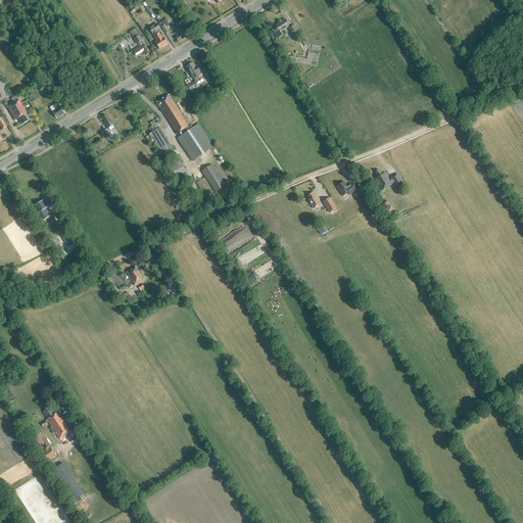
[(290,26),(286,18),(282,21),(282,19),(279,21),(280,22),(276,25),(278,28),(274,31),(278,38),(283,35),(280,31),(286,28),(286,29),(289,27),(290,28),(289,29),(293,34),(298,31),(295,25),(291,28),(290,26)]
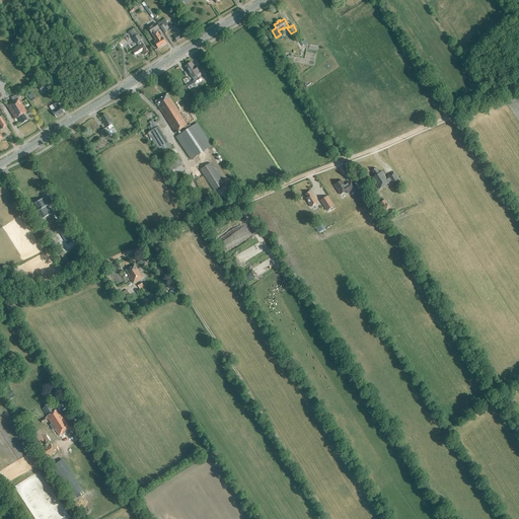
[(168,30),(164,25),(167,23),(164,19),(159,23),(165,32),(168,30)]
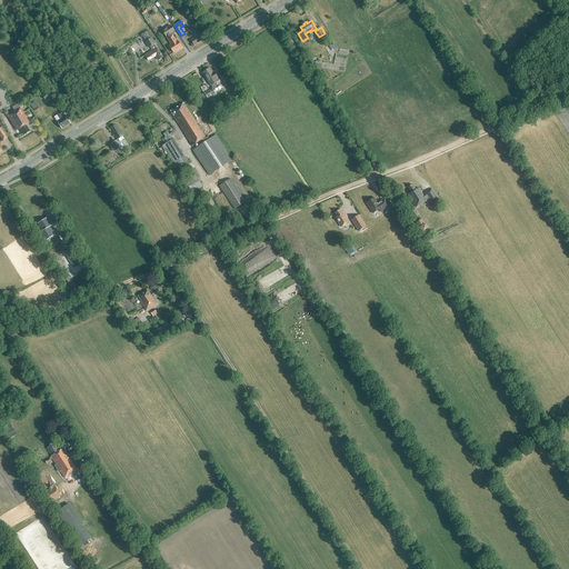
[(162,30),(171,45),(170,47),(175,53),(183,48),(179,41),(177,42),(172,35),(176,32),(171,26),(162,30)]
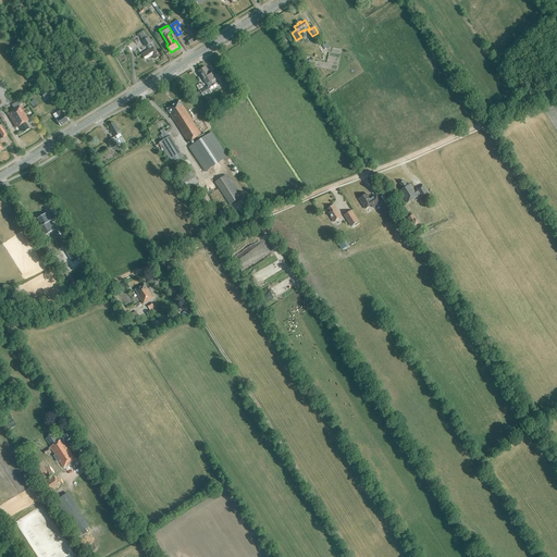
[(190,45),(199,39),(196,34),(197,33),(192,25),(185,29),(189,37),(187,39),(190,45)]
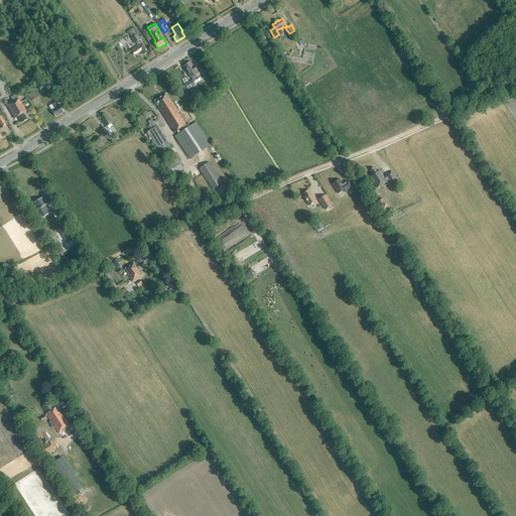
[(143,55),(147,52),(142,44),(131,50),(134,55),(141,51),(143,55)]
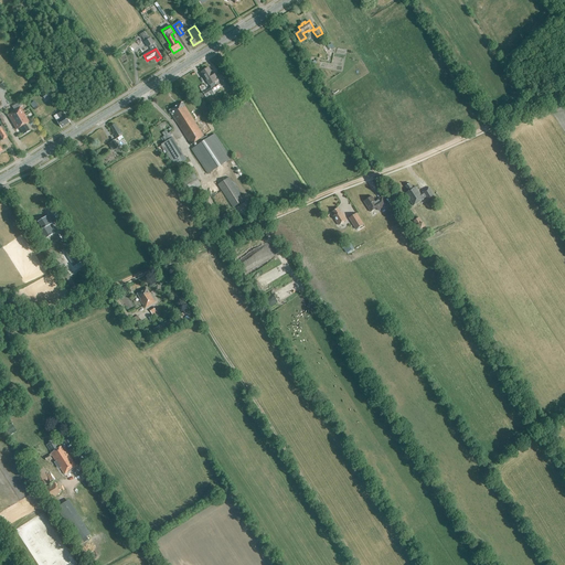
[(183,49),(174,53),(177,57),(185,53),(183,49)]
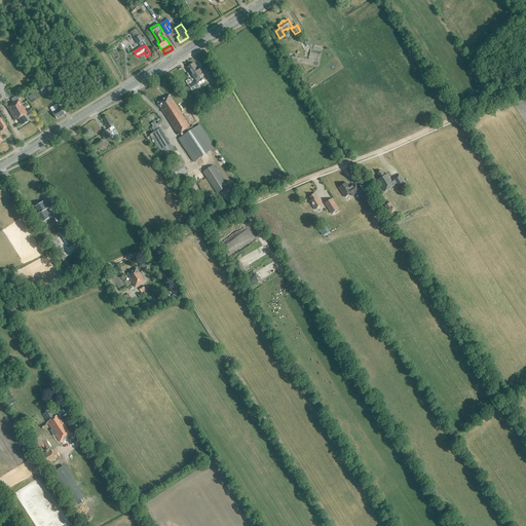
[(197,74),(201,72),(198,67),(196,68),(194,64),(188,68),(193,77),(196,81),(189,86),(192,90),(199,86),(197,82),(200,80),(197,74)]
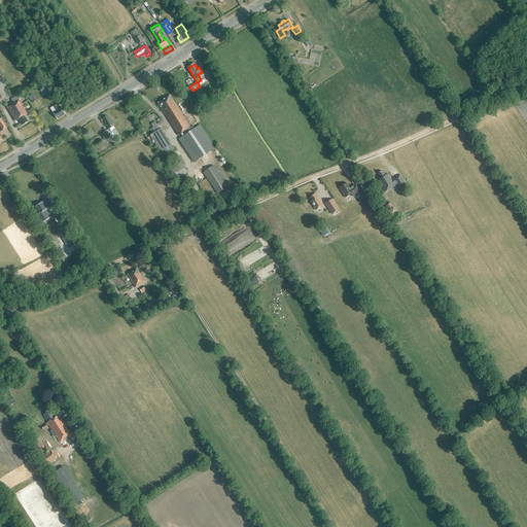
[(194,163),(215,148),(201,126),(192,131),(171,95),(159,103),(165,113),(178,135),(184,132),(186,135),(179,139),(194,163)]
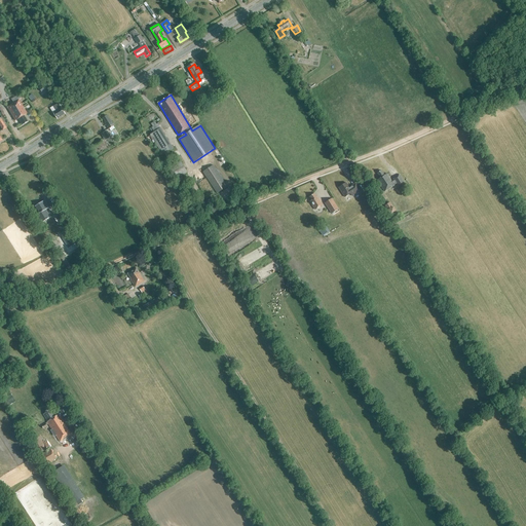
[(22,126),(27,122),(24,116),(27,114),(17,101),(9,106),(9,107),(7,109),(14,121),(19,119),(22,126)]
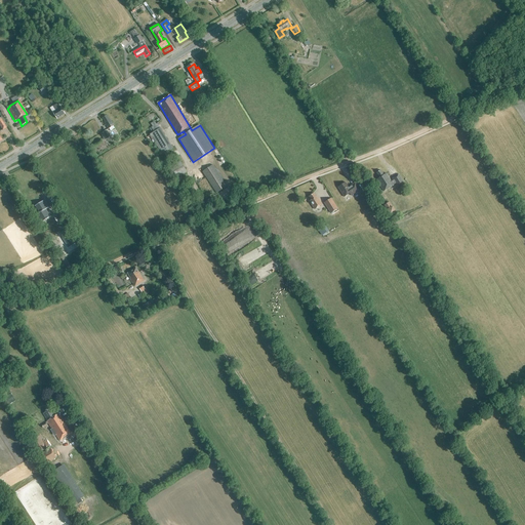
[(56,111),(53,113),(57,119),(65,114),(61,108),(57,103),(53,106),(56,111)]
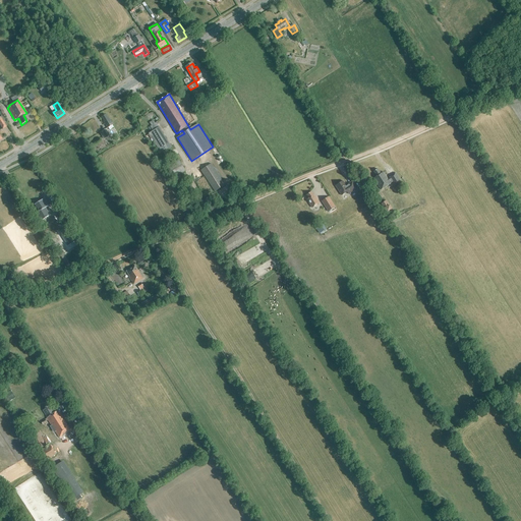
[(44,107),(49,114),(54,111),(49,104),(44,107)]
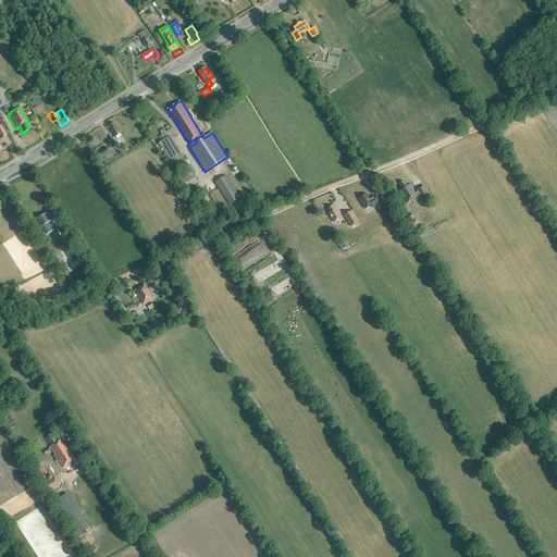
[(115,136),(121,133),(116,125),(115,126),(113,122),(110,124),(112,128),(111,128),(115,136)]
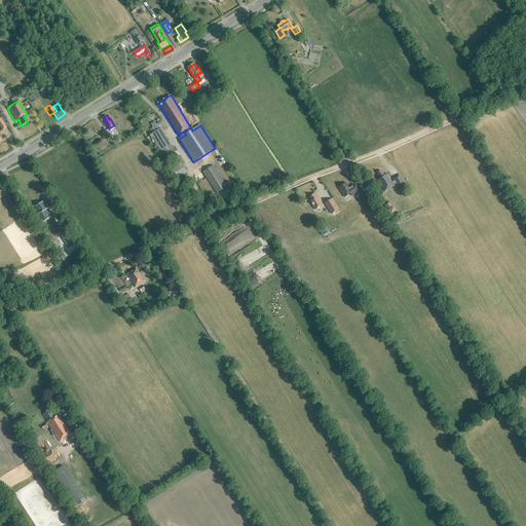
[(458,123),(462,133),(466,130),(461,121),(458,123)]
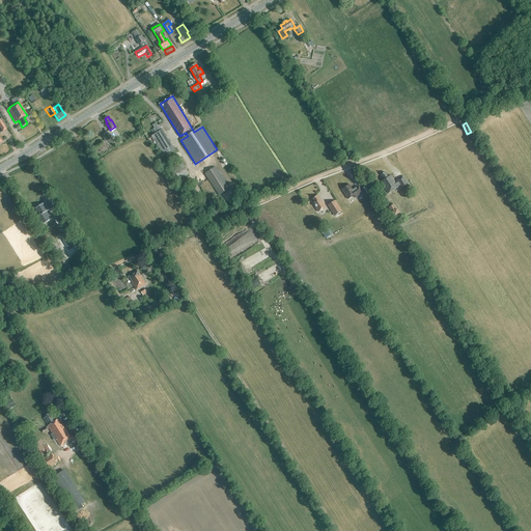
[(174,149),(162,130),(152,136),(165,156),(174,149)]
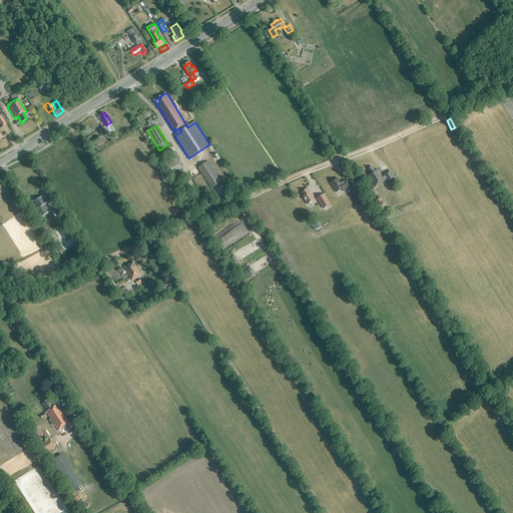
[(172,174),(182,168),(176,157),(165,163),(172,174)]
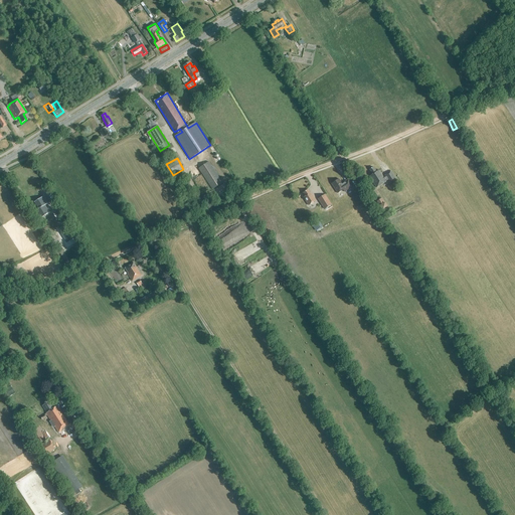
[(212,190),(222,183),(208,162),(198,169),(212,190)]
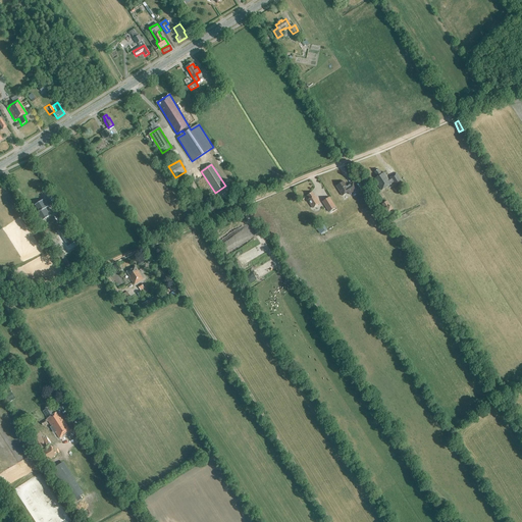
[(398,186),(402,184),(397,174),(389,178),(390,179),(388,180),(383,173),(381,174),(378,170),(374,172),(377,177),(374,179),(381,191),(384,189),(390,186),(390,185),(396,181),(398,186)]
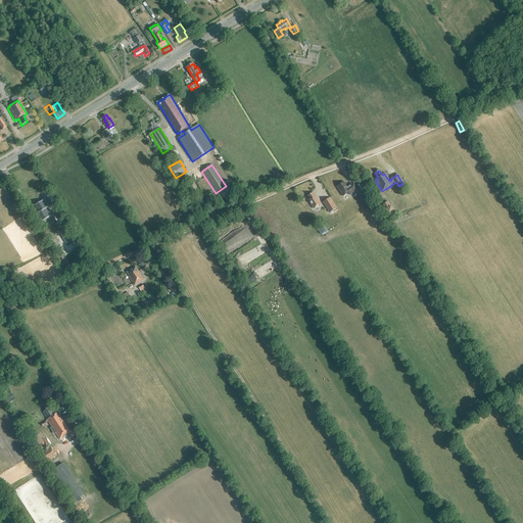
[(347,187),(344,183),(337,187),(343,197),(348,193),(349,195),(359,190),(353,183),(347,187)]
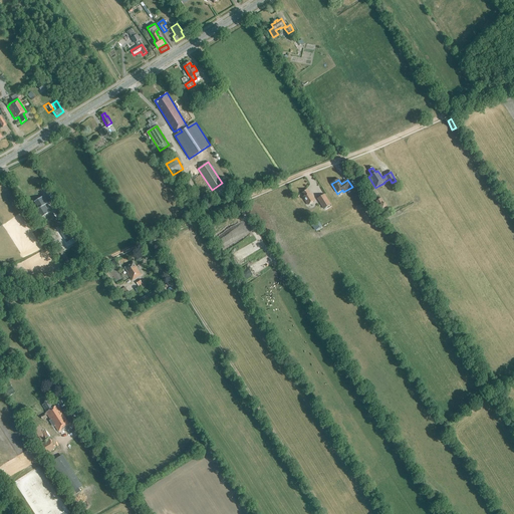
[(309,193),(307,190),(302,193),(304,196),(302,198),(307,206),(315,201),(310,193),(309,193)]
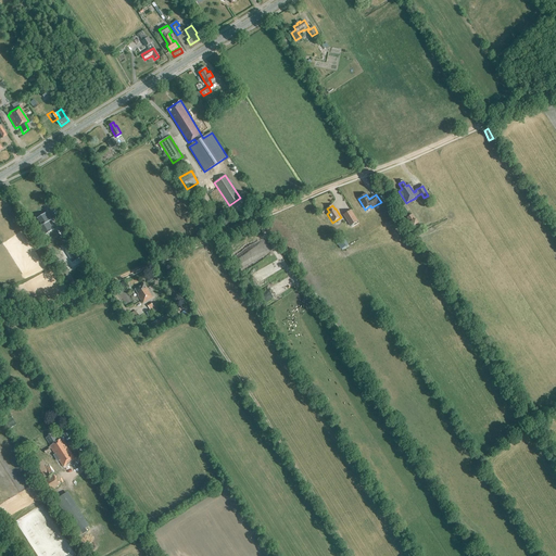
[(350,226),(357,222),(351,211),(343,215),(350,226)]
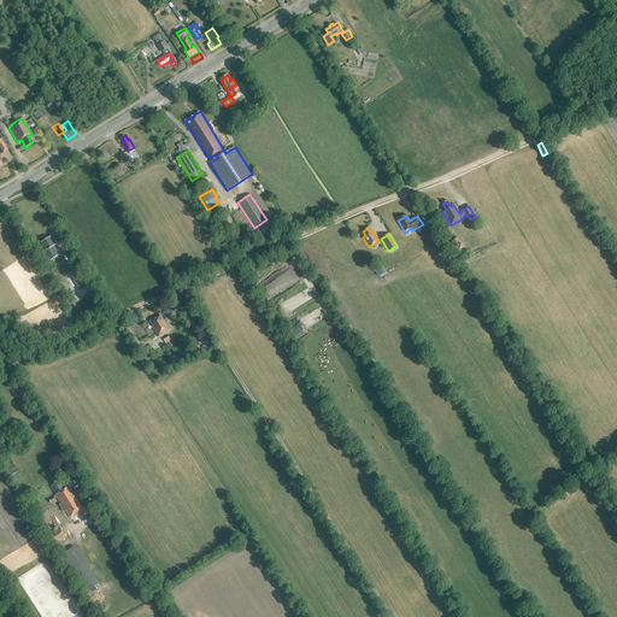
[(54,236),(42,245),(43,245),(48,252),(45,254),(50,262),(60,254),(56,247),(62,244),(59,245),(54,238),(54,236)]
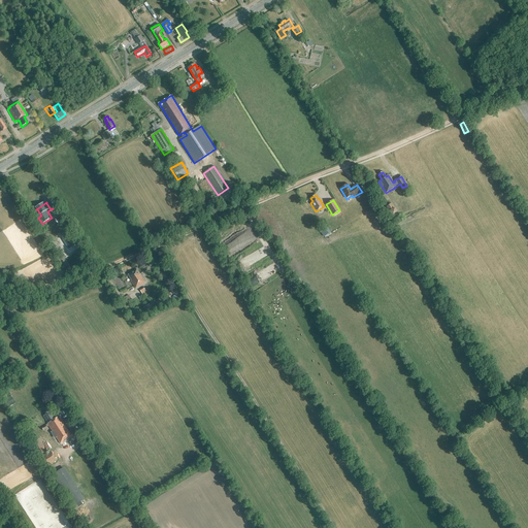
[(393,218),(398,213),(392,203),(386,206),(393,218)]
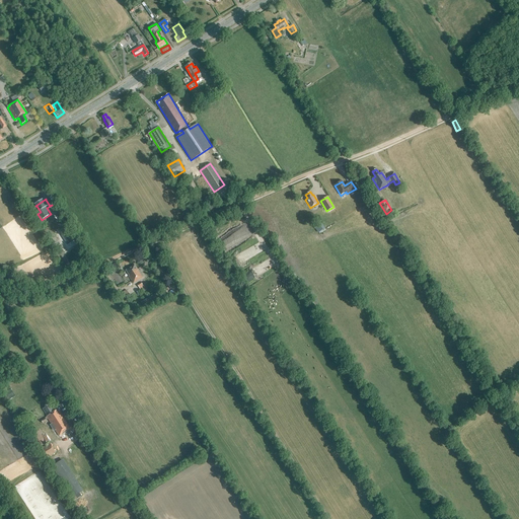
[(248,224),(226,239),(229,244),(251,229),(248,224)]
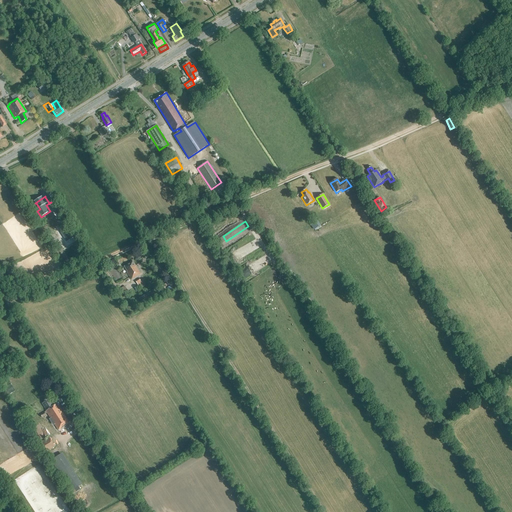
[(131,279),(142,273),(137,265),(136,266),(133,261),(124,266),(131,279)]
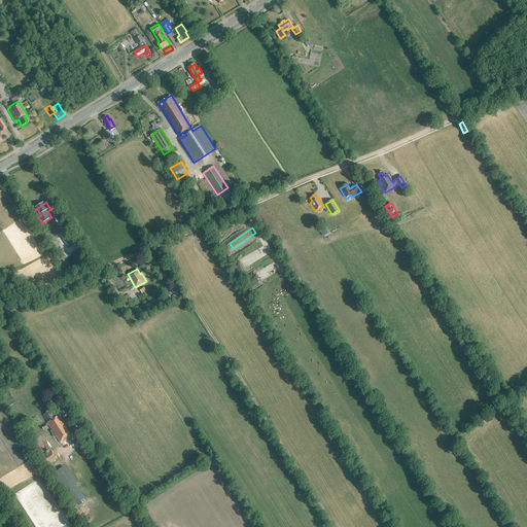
[(159,297),(149,303),(152,307),(161,302),(159,297)]
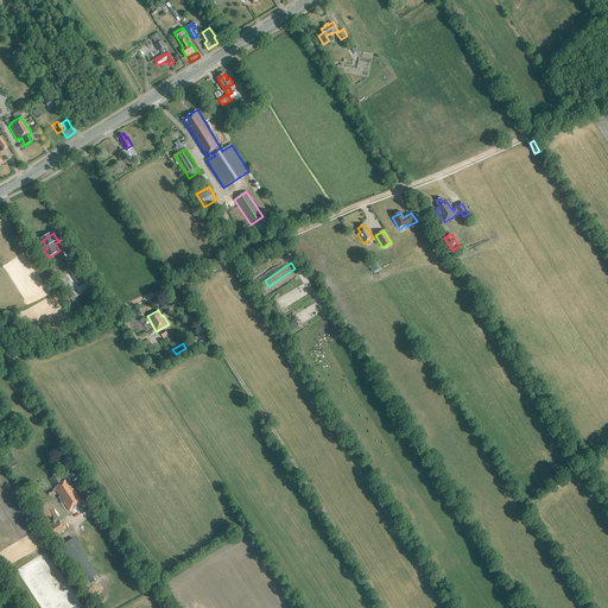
[(54,487),(55,488),(56,488),(68,508),(81,500),(68,480),(63,482),(58,474),(50,479),(55,486),(54,487)]
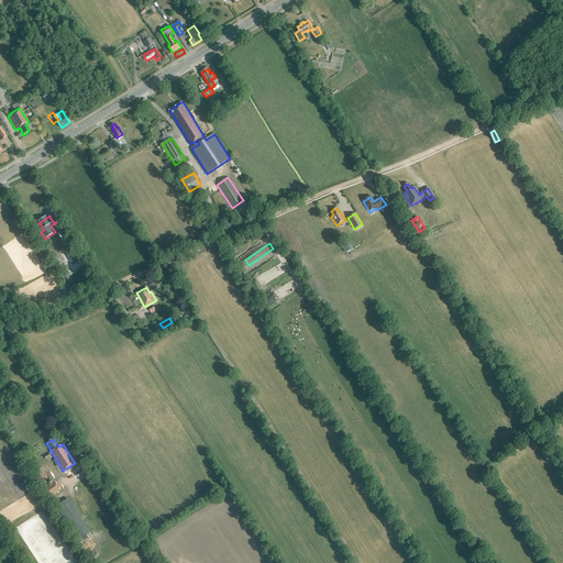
[(50,479),(42,467),(34,472),(42,484),(50,479)]
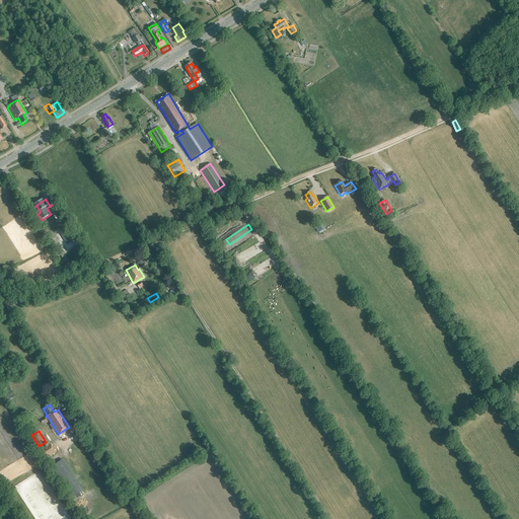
[(47,458),(56,453),(50,443),(41,448),(47,458)]
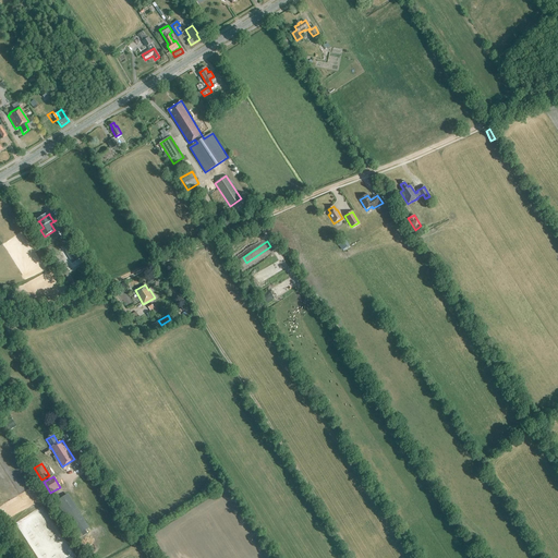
[(86,529),(91,526),(70,492),(61,497),(70,512),(74,509),(86,529)]
